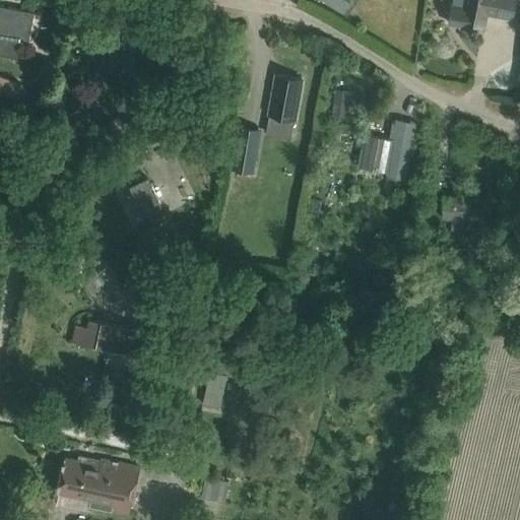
[(449,22),(483,31),(488,14),(513,20),(518,0),(468,0),(466,8),(453,4),(449,22)]
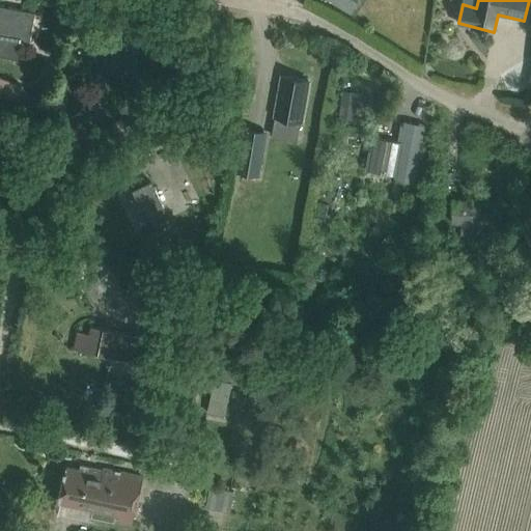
[(28,10),(0,5),(0,55),(10,57),(14,40),(22,43),(28,10)]
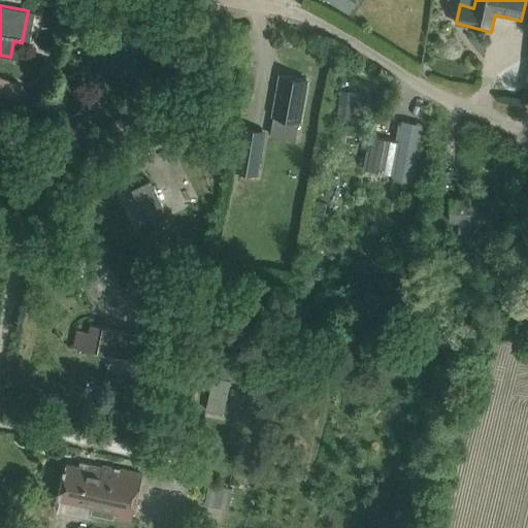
[(45,48),(60,51),(64,27),(50,24),(45,48)]
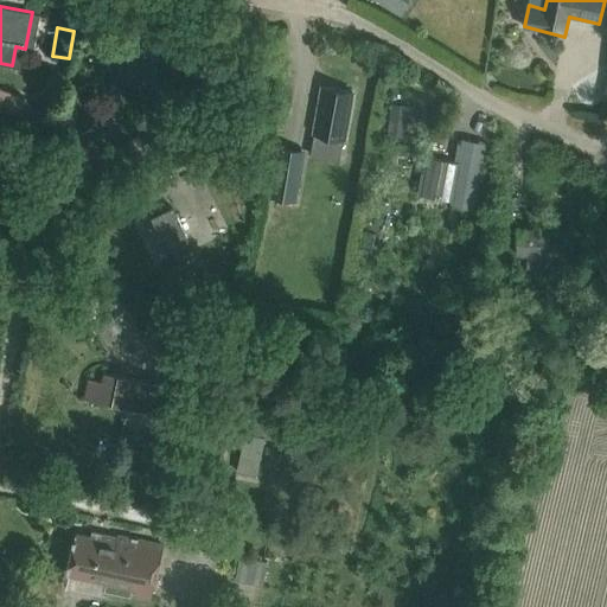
[(161,38),(131,32),(121,78),(152,85),(161,38)]
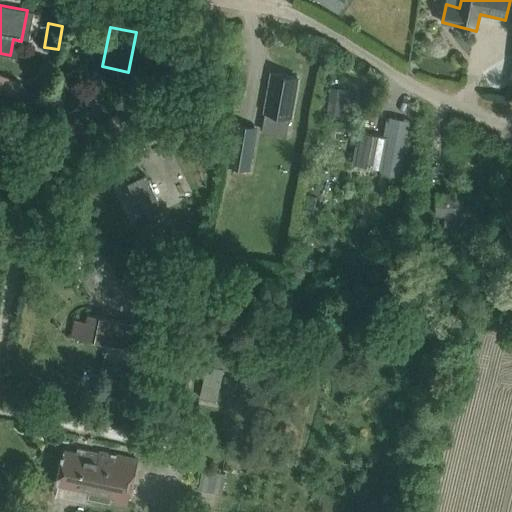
[(511,68),(493,81),(499,91),(511,82),(511,68)]
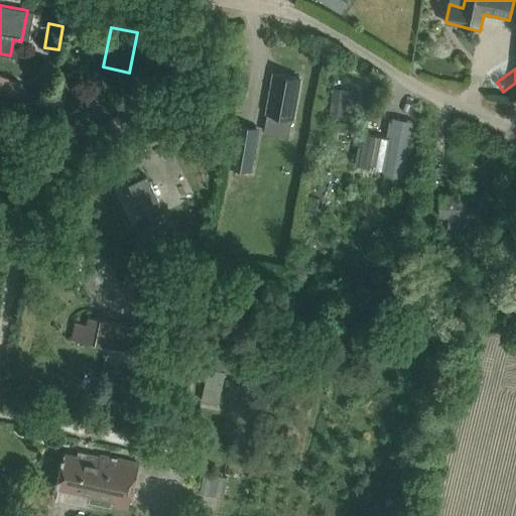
[(298,77),(274,72),(266,112),(290,116),(298,77)]
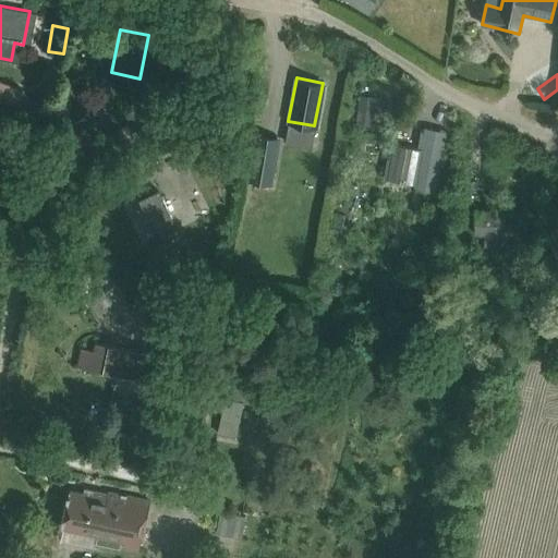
[(0,81),(0,104),(17,110),(25,89),(0,81)]
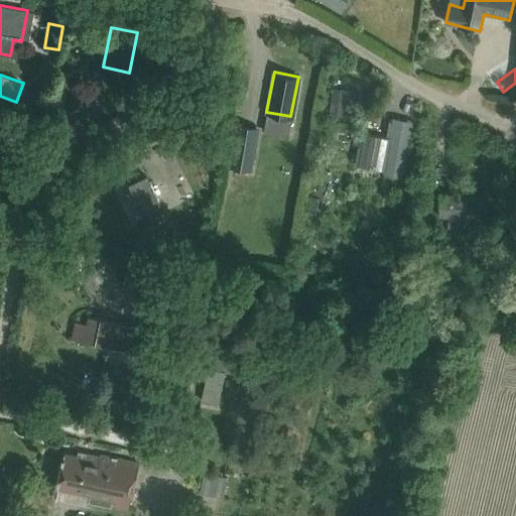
[(230,167),(252,171),(259,128),(237,124),(230,167)]
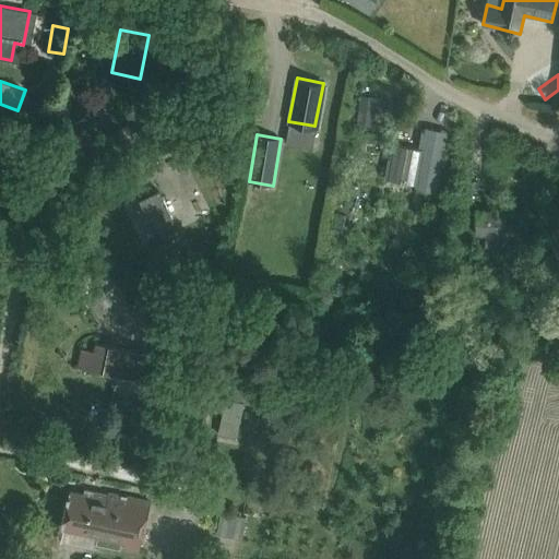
[(385,143),(383,154),(390,155),(385,178),(415,185),(423,150),(385,143)]
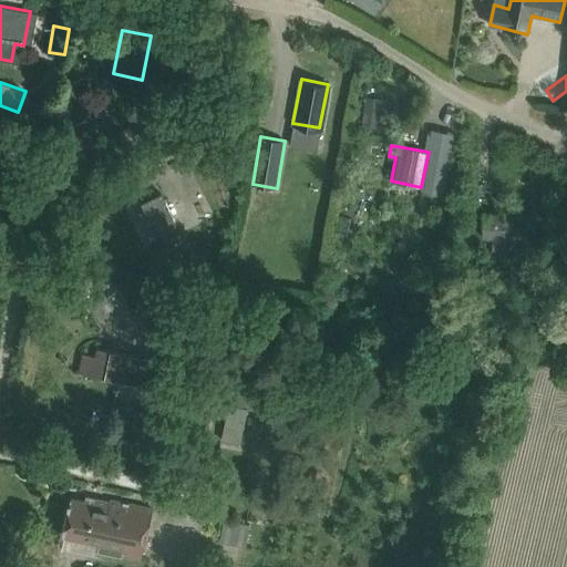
[(158,240),(179,232),(160,193),(140,202),(158,240)]
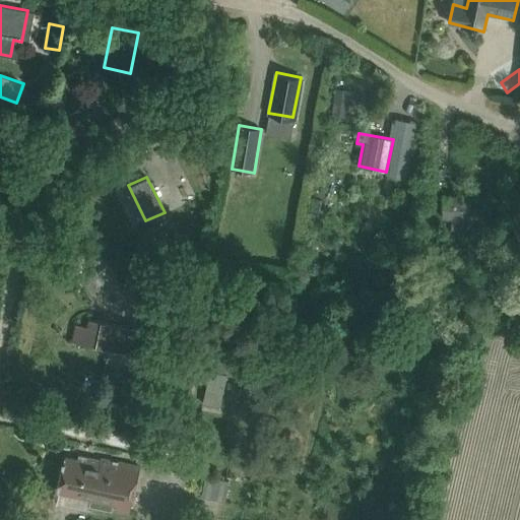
[(442,215),(481,217),(482,200),(443,198),(442,215)]
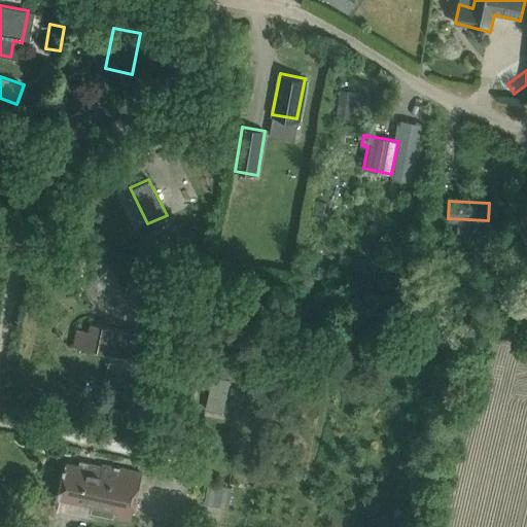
[(129,272),(125,292),(170,302),(173,288),(167,287),(168,279),(129,272)]
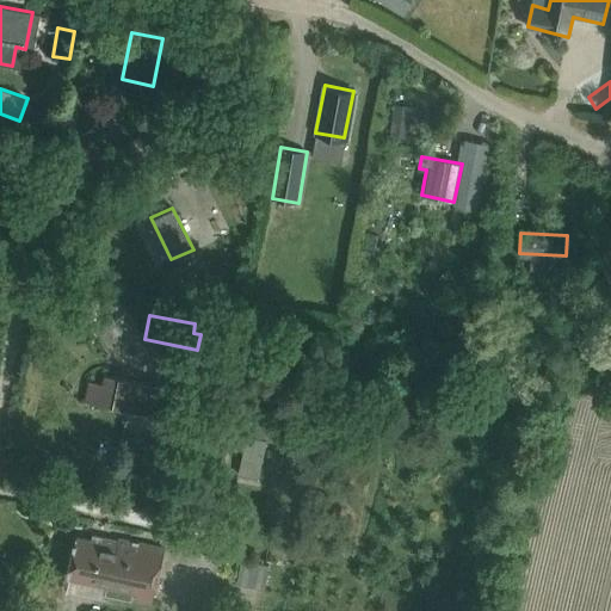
[(104,325),(92,334),(106,355),(113,349),(110,345),(116,341),(104,325)]
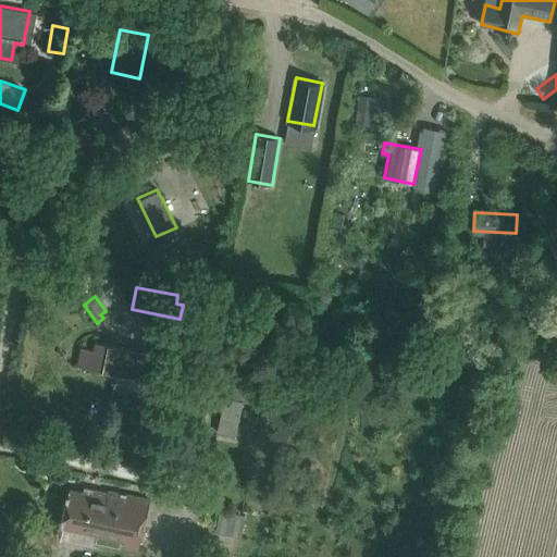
[(91,349),(79,347),(76,366),(139,379),(145,351),(94,342),(91,349)]
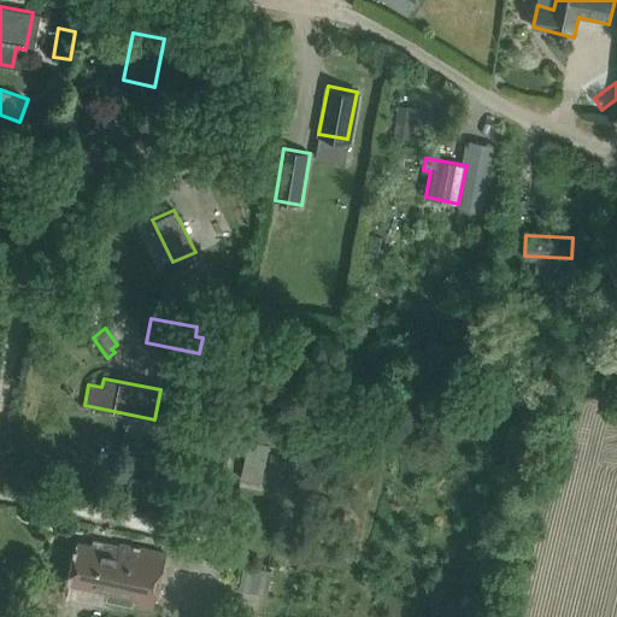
[(241,479),(260,483),(270,442),(285,446),(291,417),(275,413),(274,417),(266,415),(266,412),(247,407),(238,452),(247,453),(241,479)]
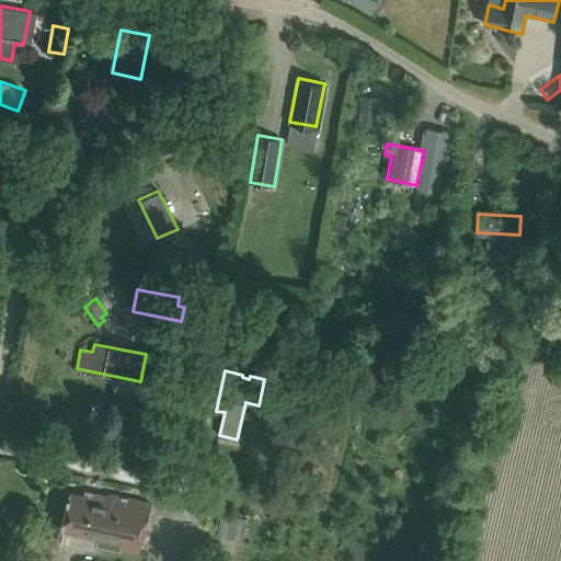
[(151,503),(109,494),(109,496),(95,493),(94,497),(70,492),(63,530),(99,538),(98,545),(119,549),(121,547),(125,547),(125,550),(141,553),(149,515),(151,503)]
